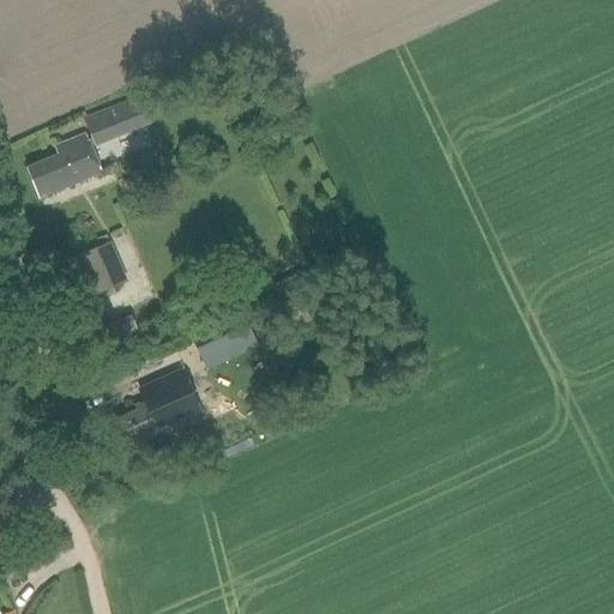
[(139,96),(119,104),(85,118),(83,119),(94,149),(131,134),(151,126),(139,96)]
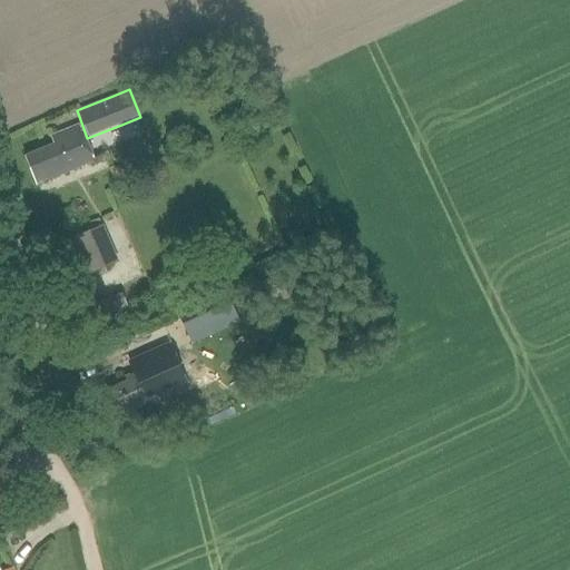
[(81,140),(80,136),(78,130),(48,144),(51,149),(23,161),(36,189),(91,165),(81,140)]
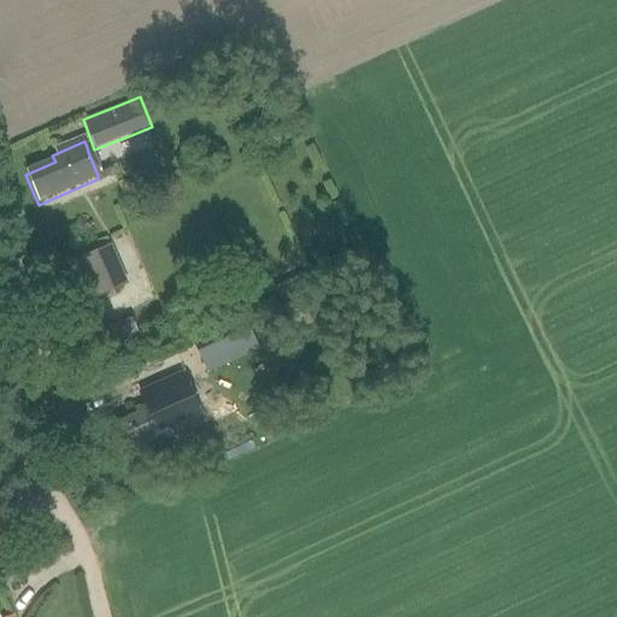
[(80,257),(97,295),(128,282),(112,244),(80,257)]
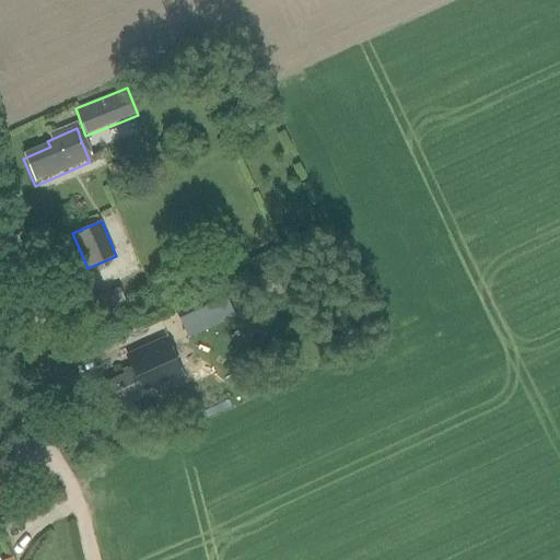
[(177,310),(190,338),(236,316),(223,288),(177,310)]
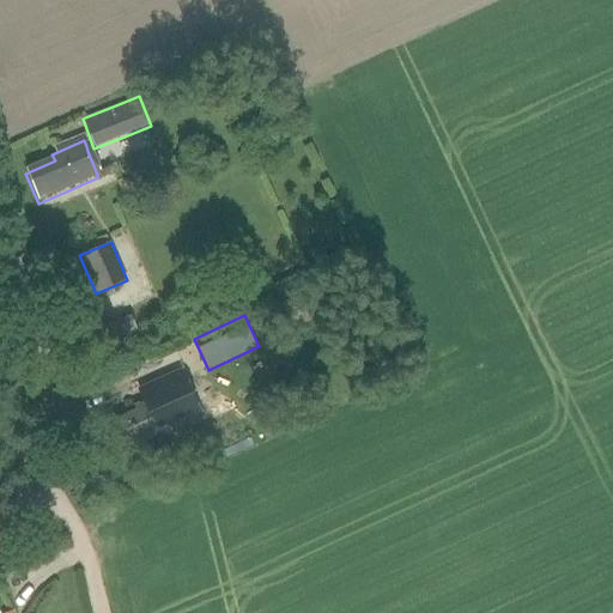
[(120,345),(147,335),(140,316),(113,326),(120,345)]
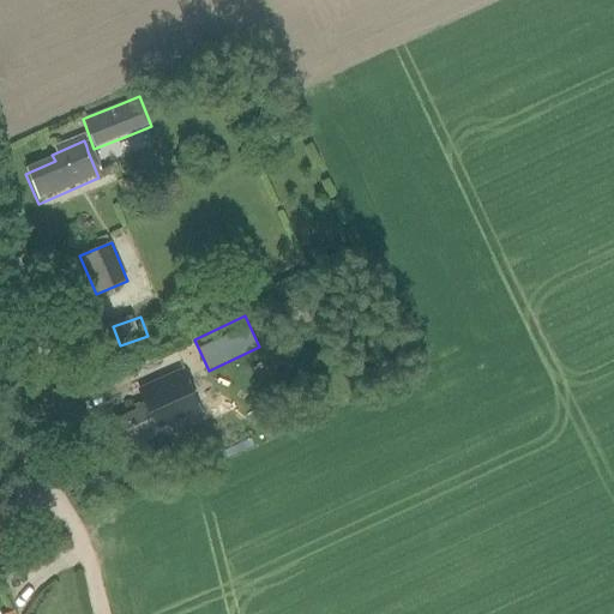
[(182,374),(203,367),(198,353),(178,361),(182,374)]
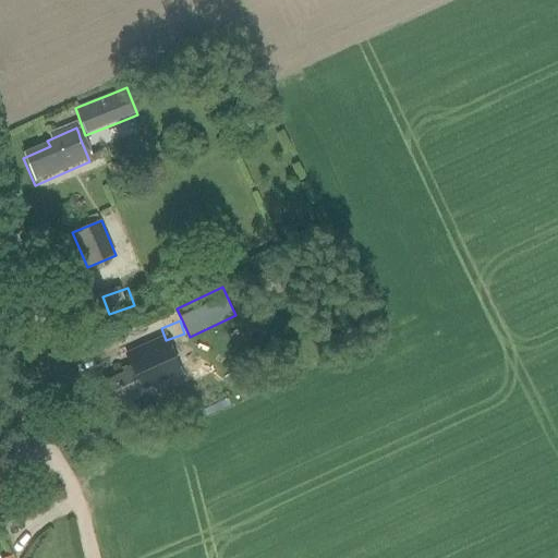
[(111,415),(168,389),(152,354),(130,364),(133,372),(98,387),(111,415)]
